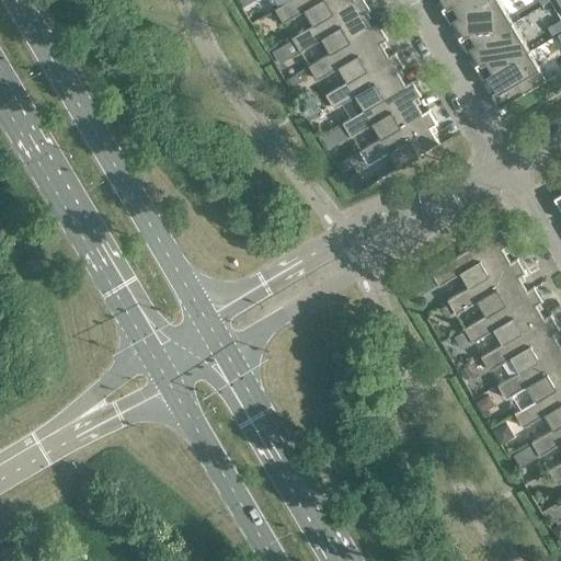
[(289,0),(275,9),(284,23),(305,10),(313,24),(313,25),(356,0),(355,0),(289,0)]
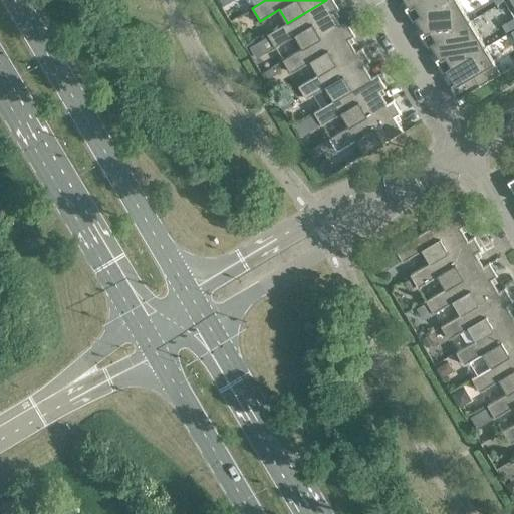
[(333,0),(325,0),(326,0),(287,23),(287,22),(268,33),(275,47),(295,35),(302,48),(303,49),(341,26),(340,25),(334,14),(333,12),(339,9),(333,0)]
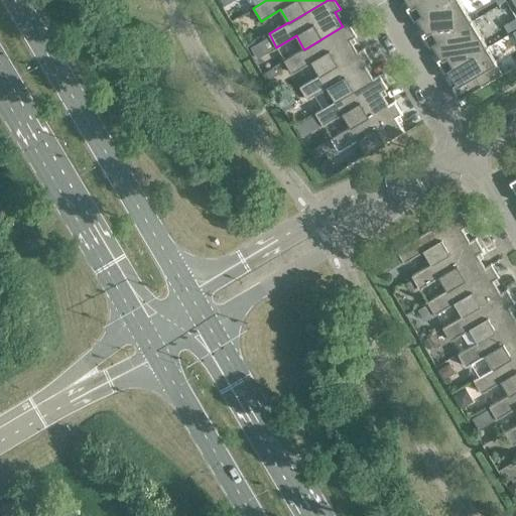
[(446,0),(407,0),(409,2),(411,5),(406,7),(410,14),(414,21),(419,18),(418,17),(446,0)]
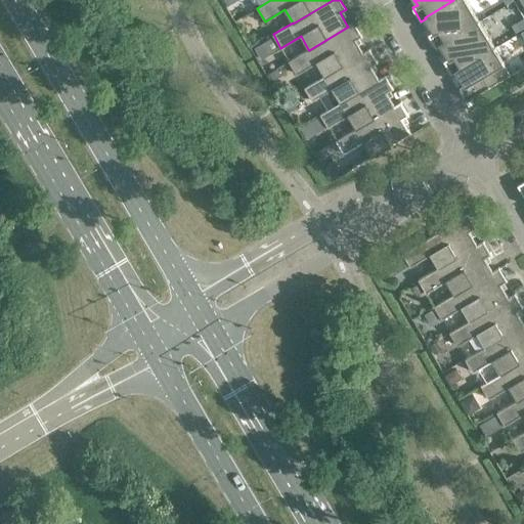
[(479,20),(467,0),(453,0),(425,17),(426,18),(431,29),(433,32),(428,34),(432,41),(436,47),(441,45),(440,44),(479,20)]
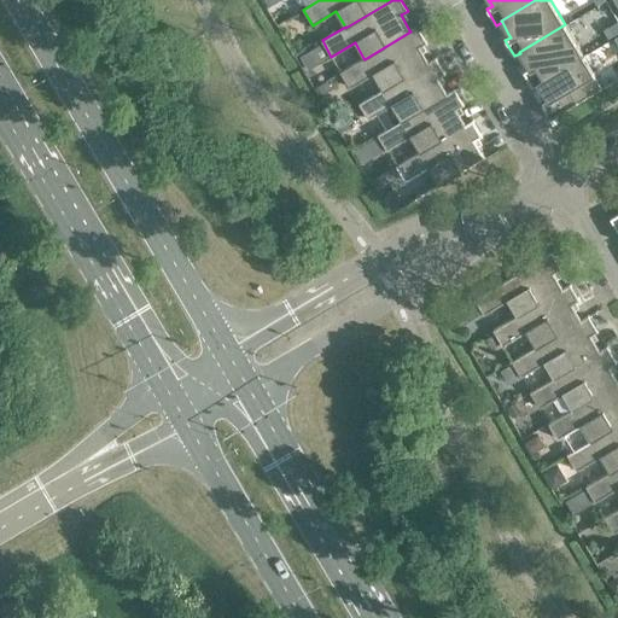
[(617,24),(616,22),(602,29),(608,38),(617,30),(617,24)]
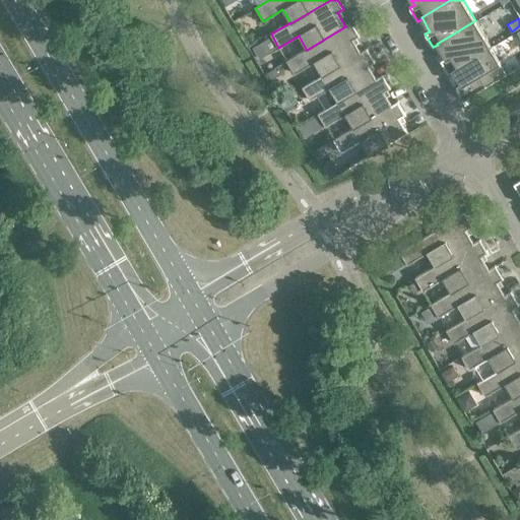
[(492,47),(475,20),(437,44),(438,45),(444,55),(445,57),(441,60),(445,67),(448,73),(453,70),(492,47)]
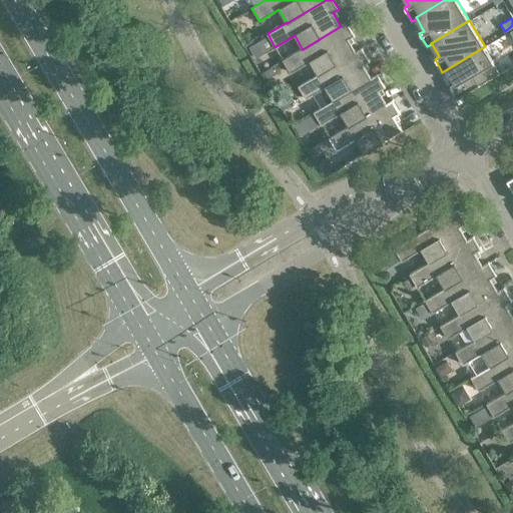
[(346,22),(340,25),(341,26),(303,49),(302,48),(283,59),(291,73),(310,61),(318,74),(318,75),(356,52),(356,51),(350,41),(348,39),(354,35),(346,22)]
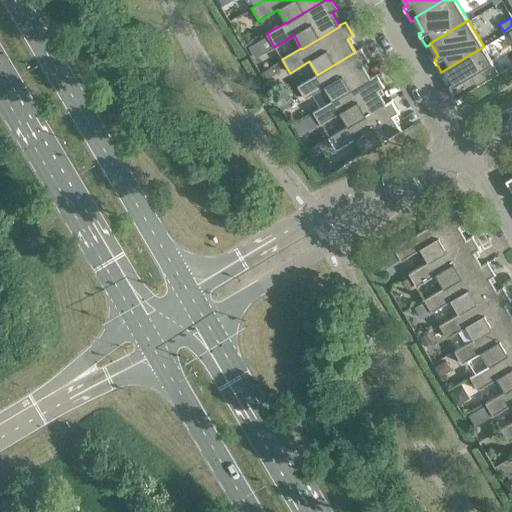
[(258,39),(245,47),(253,59),(265,51),(258,39)]
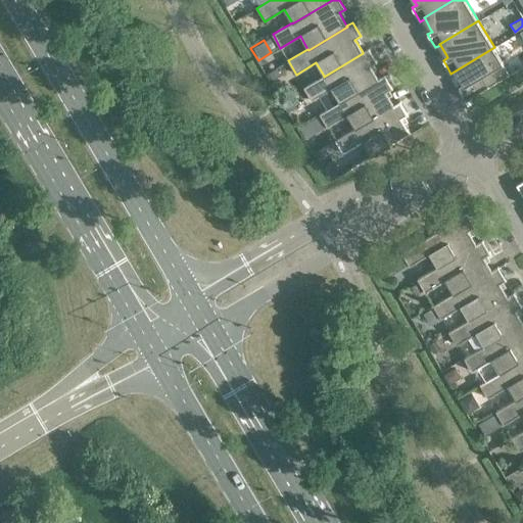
[(510,75),(494,47),(456,70),(462,82),(464,84),(459,87),(461,90),(467,100),(510,75)]
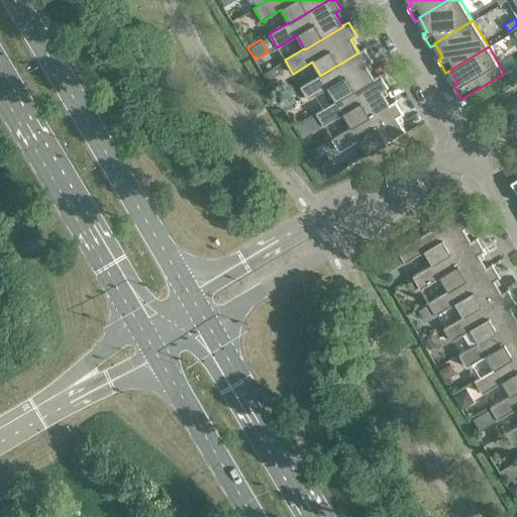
[(365,48),(358,52),(358,53),(320,76),(320,75),(300,86),(308,100),(327,88),(335,101),(336,102),(375,79),(374,78),(368,68),(367,66),(373,62),(365,49),(365,48)]
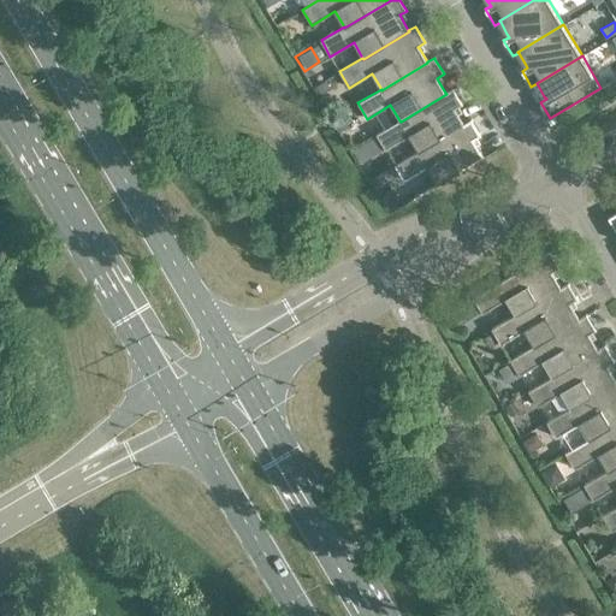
[(326,81),(314,88),(319,96),(331,88),(326,81)]
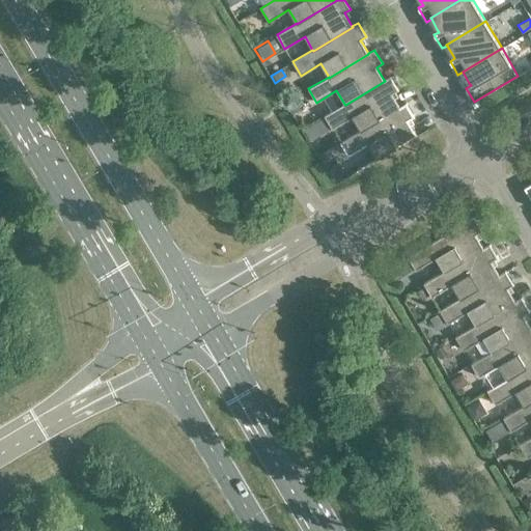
[(390,77),(384,80),(385,81),(345,105),(344,104),(325,115),(332,129),(353,117),(360,131),(361,132),(400,108),(400,107),(393,95),(392,93),(398,90),(391,77),(390,77)]
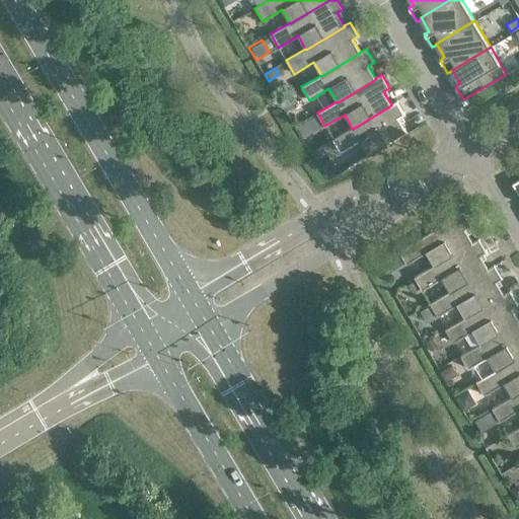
[(287,96),(280,100),(286,110),(293,106),(287,96)]
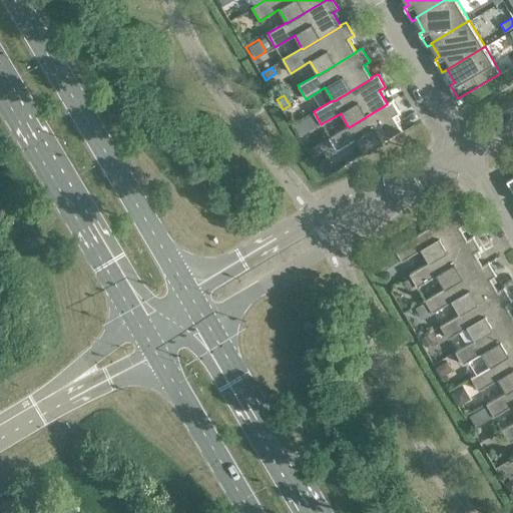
[(393,99),(387,103),(387,104),(349,127),(348,126),(329,137),(337,150),(356,139),(365,153),(403,131),(396,118),(394,116),(400,113),(393,99)]
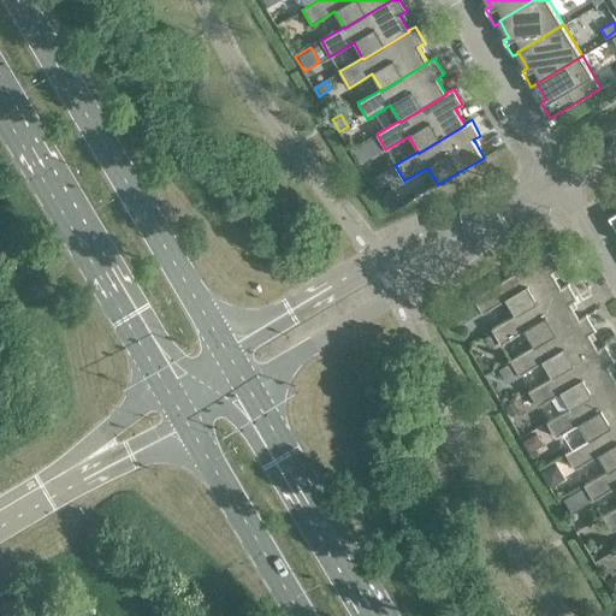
[(366,143),(353,152),(360,164),(373,157),(366,143)]
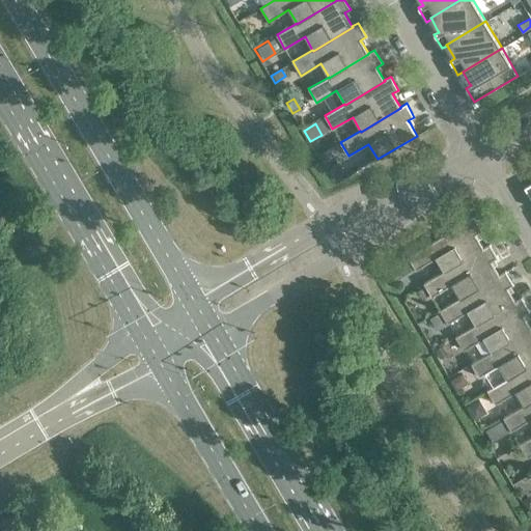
[(339,166),(329,171),(335,183),(345,176),(339,166)]
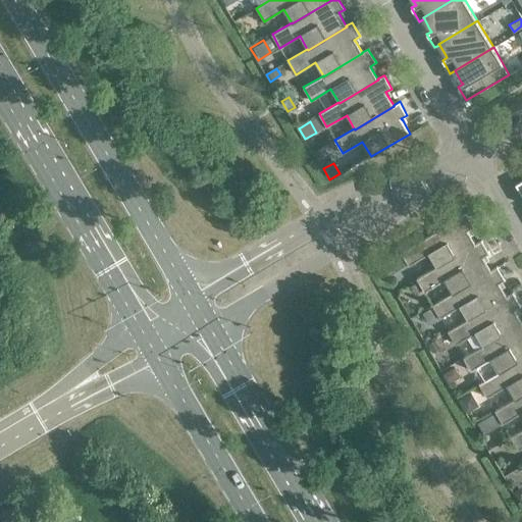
[(474,227),(466,214),(401,252),(409,265),(428,254),(436,267),(436,268),(476,245),(475,244),(469,233),(468,230),(474,227)]
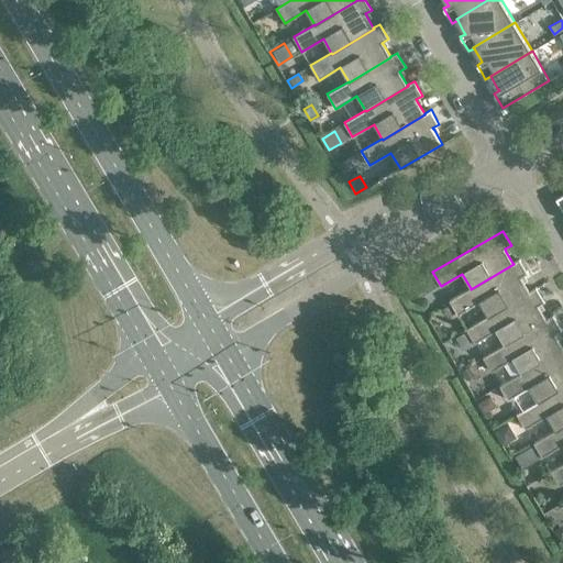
[(519,258),(512,263),(514,264),(471,289),(471,288),(450,300),(451,302),(456,312),(457,315),(479,302),(487,316),(488,317),(530,293),(529,291),(522,280),(521,277),(528,273),(519,258)]
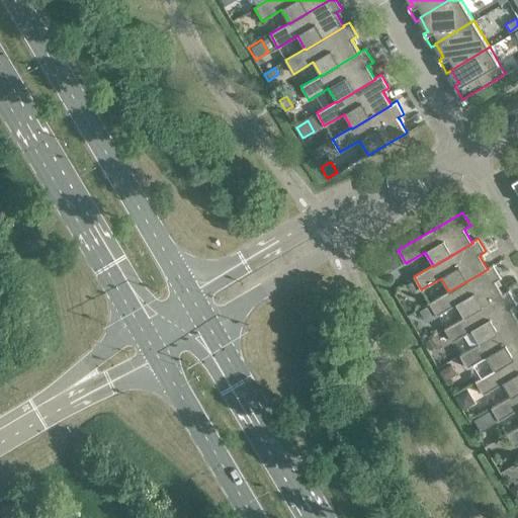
[(393,256),(381,262),(386,271),(398,265),(393,256)]
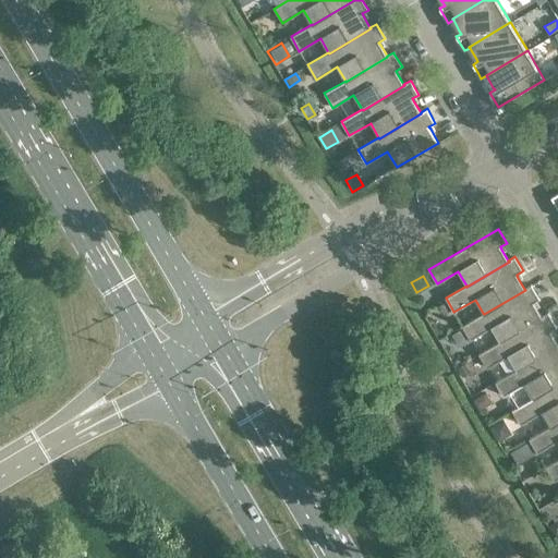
[(531,284),(524,289),(525,290),(484,314),(483,313),(462,326),(470,340),(471,340),(492,328),(499,341),(500,342),(542,317),(534,305),(533,303),(540,299),(531,284)]
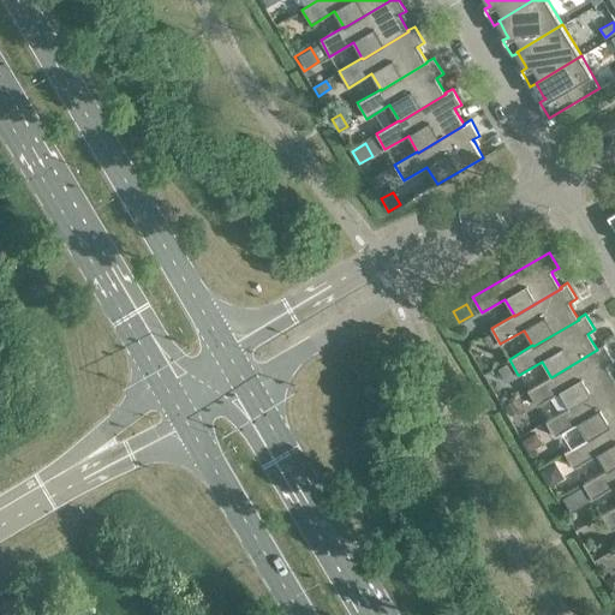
[(493,330),(484,335),(490,346),(499,341),(493,330)]
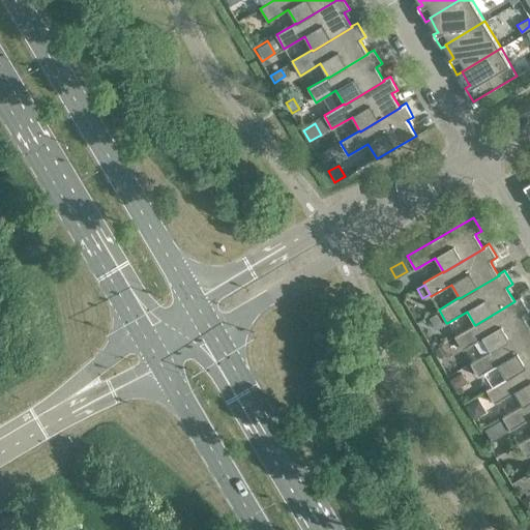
[(521,297),(514,301),(475,325),(474,324),(454,336),(463,350),(482,337),(491,351),(491,352),(529,328),(529,327),(524,317),(522,315),(529,311),(521,297)]
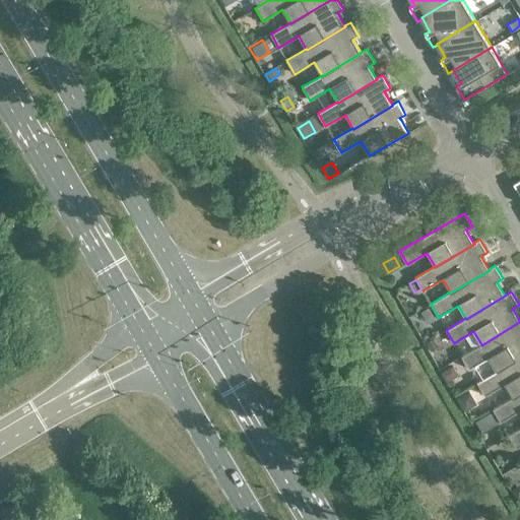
[(431,304),(423,310),(430,322),(438,317),(431,304)]
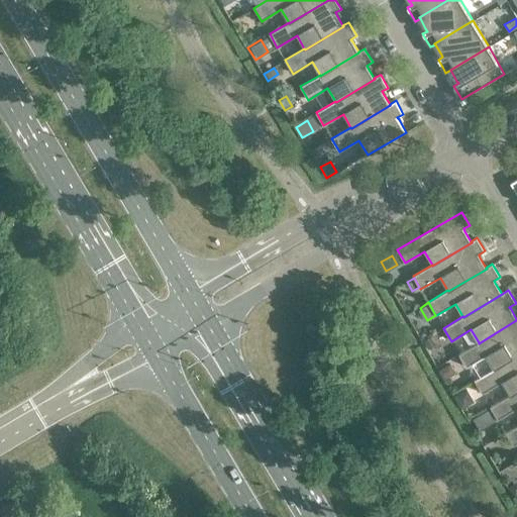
[(516,320),(479,343),(479,342),(459,353),(468,368),(487,356),(494,369),(495,370),(516,356),(516,320)]
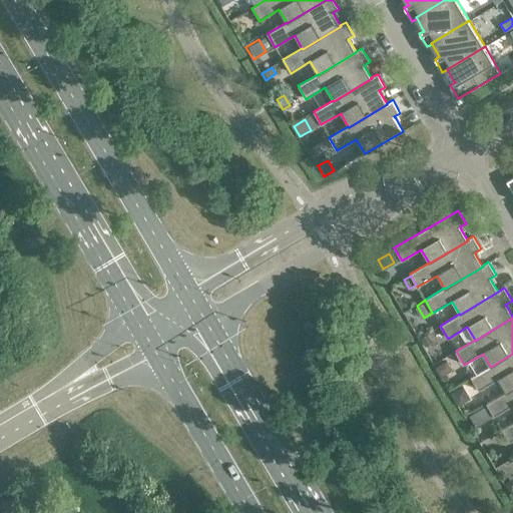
[(428,334),(421,338),(426,346),(433,342),(428,334)]
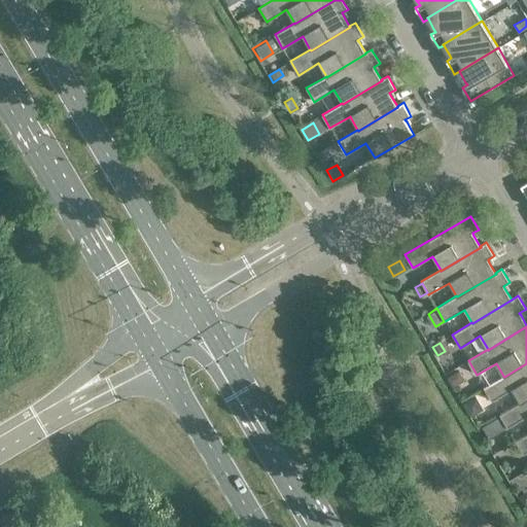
[(526,363),(504,377),(503,376),(484,388),(492,401),(512,389),(520,402),(520,403),(526,398),(526,363)]
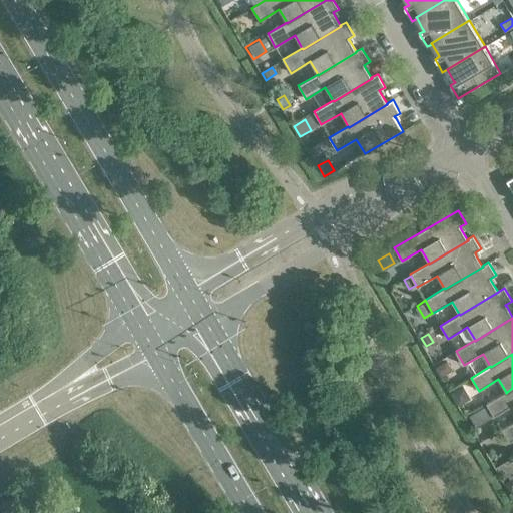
[(444,363),(435,368),(440,377),(449,372),(444,363)]
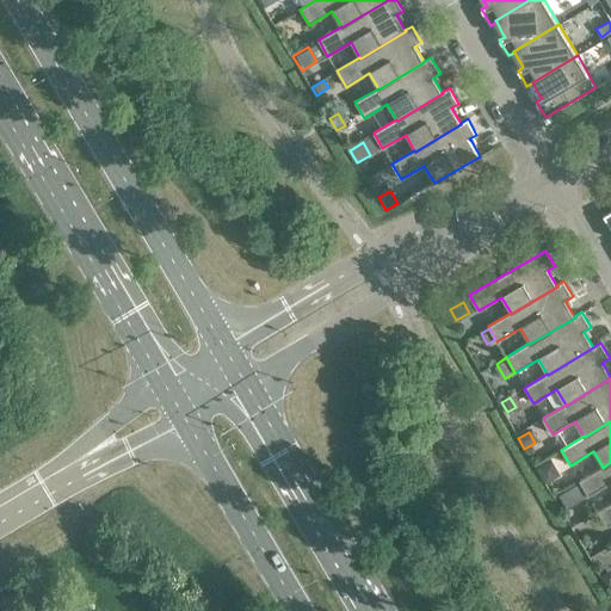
[(610,462),(603,468),(603,467),(579,481),(588,497),(610,482),(610,462)]
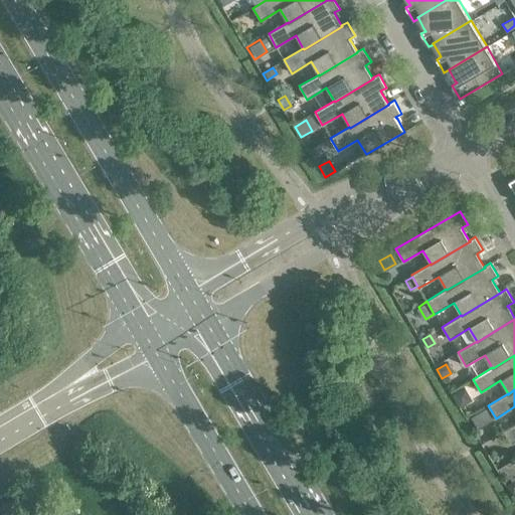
[(463,390),(453,396),(459,406),(469,400),(463,390)]
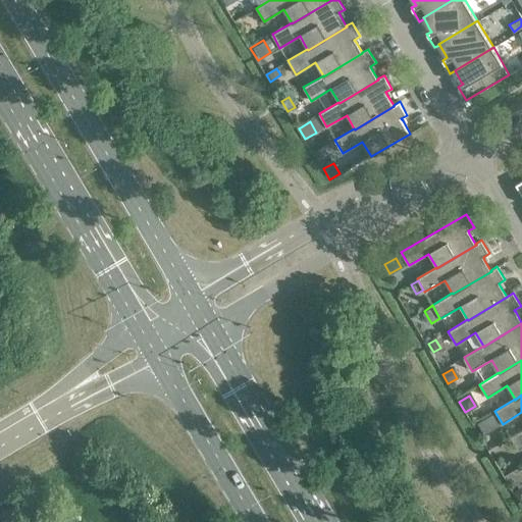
[(488,417),(477,423),(482,432),(493,426),(488,417)]
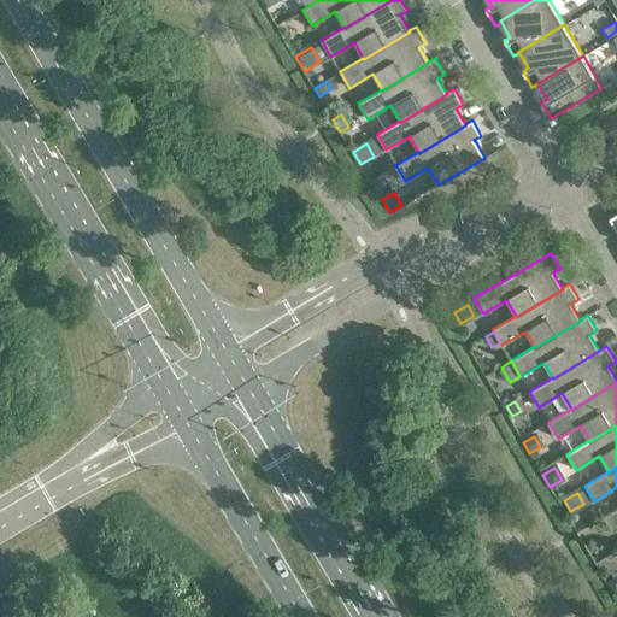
[(616,507),(604,516),(612,532),(616,529),(616,507)]
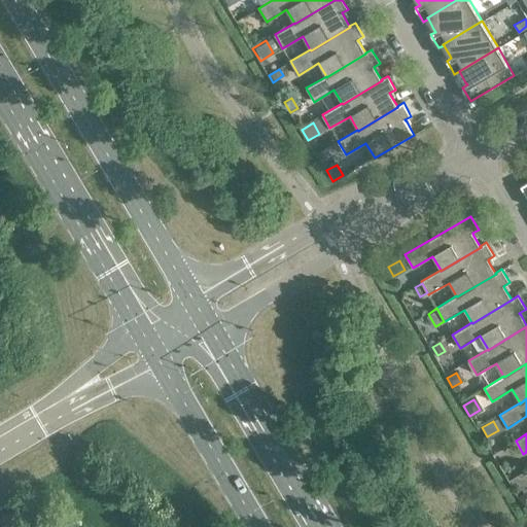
[(12,526),(8,515),(0,517),(0,526),(12,526)]
